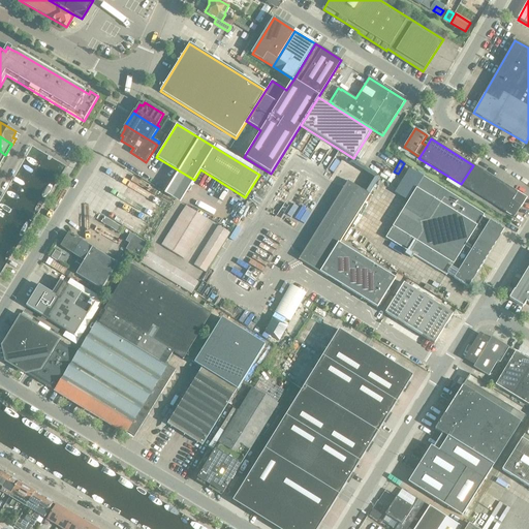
[(473,165),(461,184),(483,197),(503,210),(503,211),(514,217),(526,197),(473,165)]
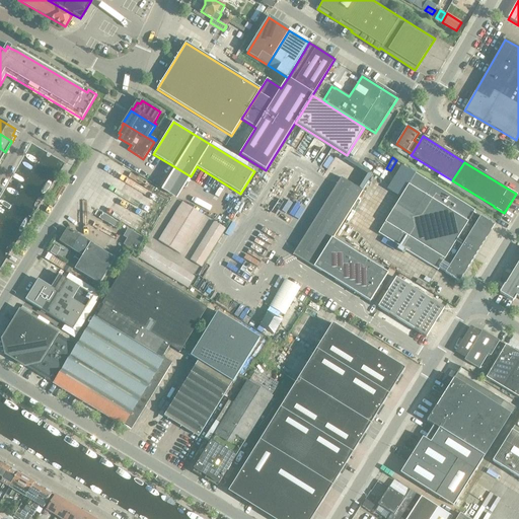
[(452,180),(440,172),(437,177),(470,198),(473,194),(452,180)]
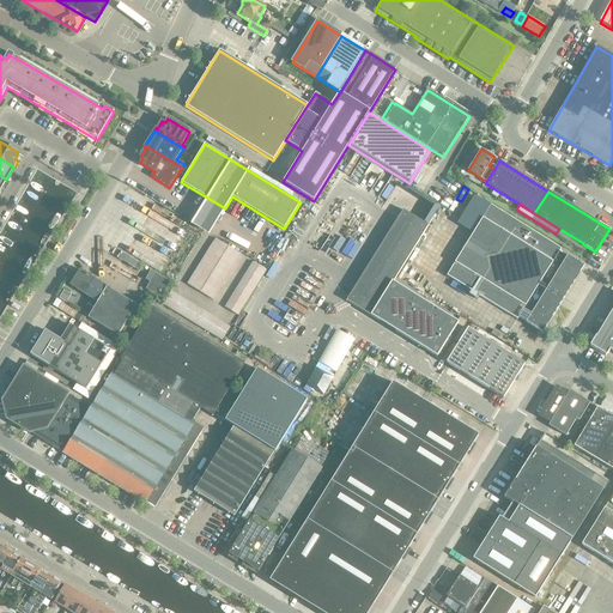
[(447,275),(467,289),(517,320),(519,317),(527,321),(526,322),(542,333),(584,266),(568,255),(566,256),(559,252),(562,249),(490,205),(447,275)]
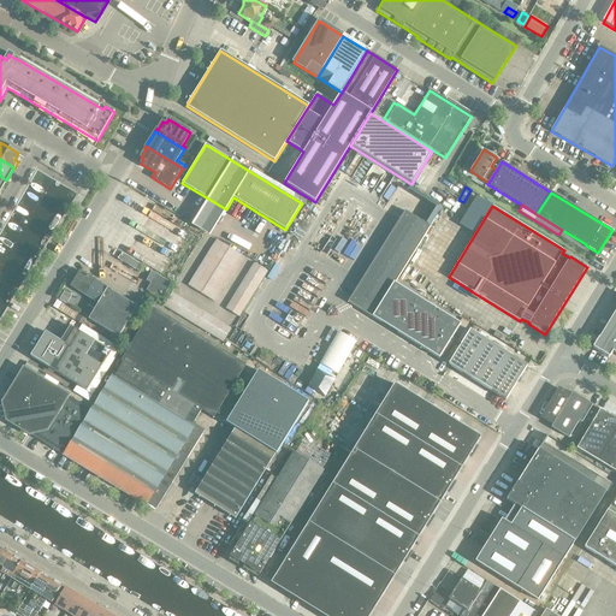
[(373,317),(439,359),(461,325),(395,284),(431,226),(404,211),(348,302),(373,317)]
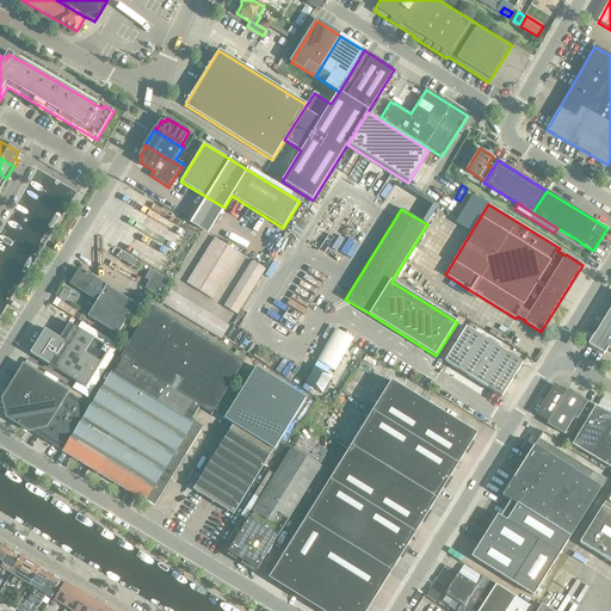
[(227,246),(215,238),(210,245),(223,252),(227,246)]
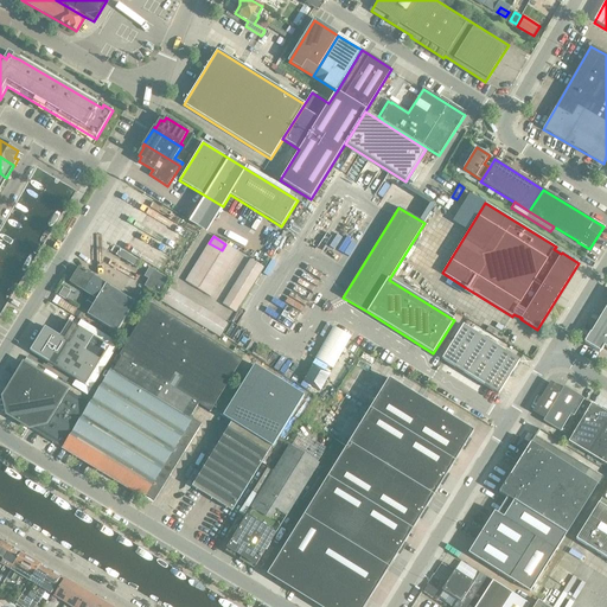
[(205,249),(217,257),(222,250),(209,243),(205,249)]
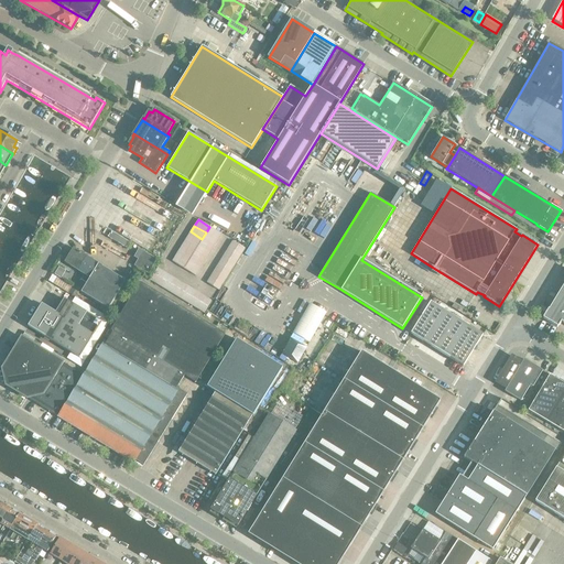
[(206,232),(218,240),(221,234),(209,227),(206,232)]
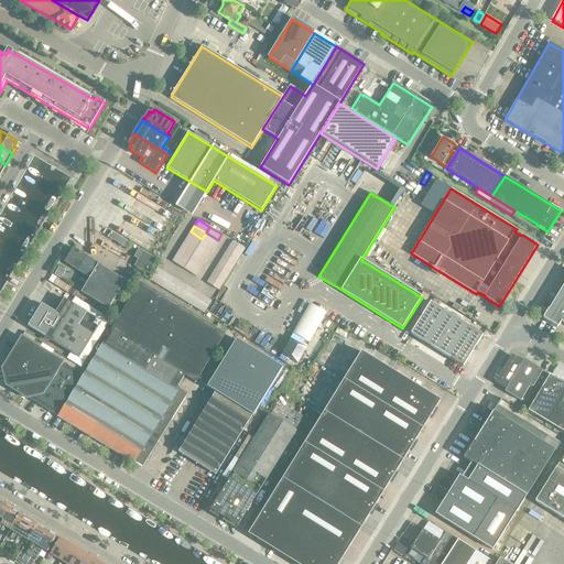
[(127,247),(130,241),(112,230),(108,236),(127,247)]
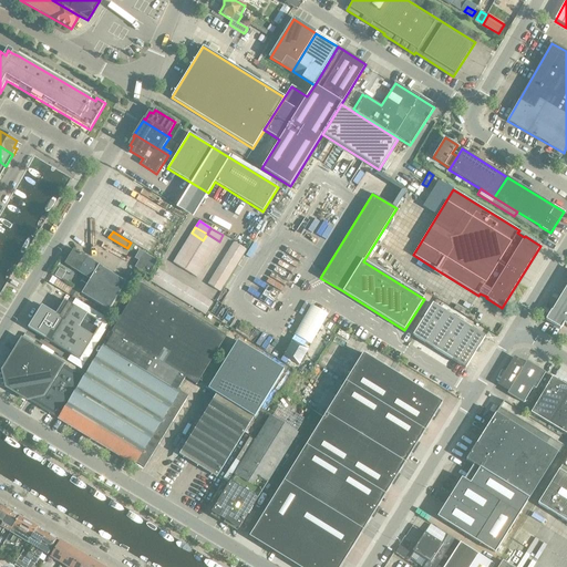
[(187,239),(199,246),(203,240),(192,233),(187,239)]
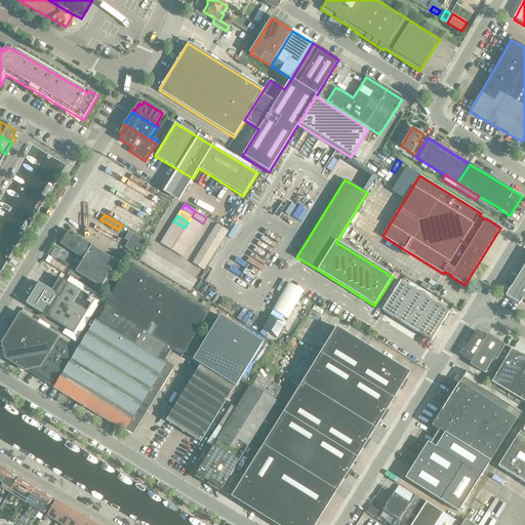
[(188,223),(199,229),(203,224),(192,216),(188,223)]
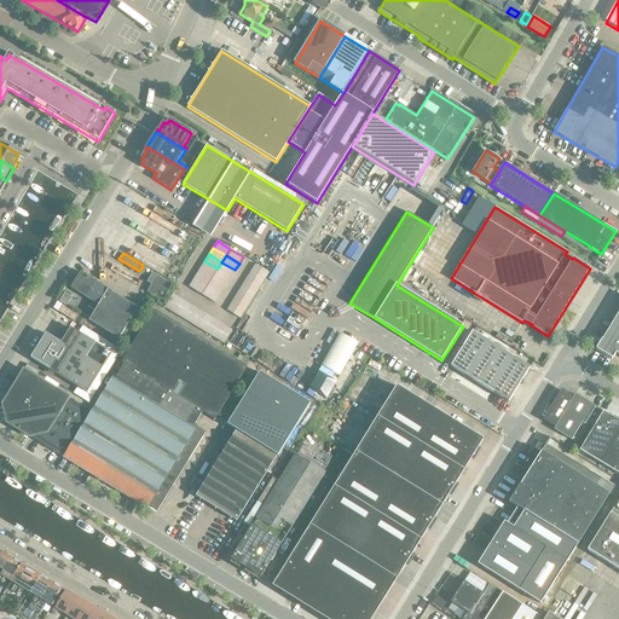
[(201,267),(214,276),(218,268),(204,261),(201,267)]
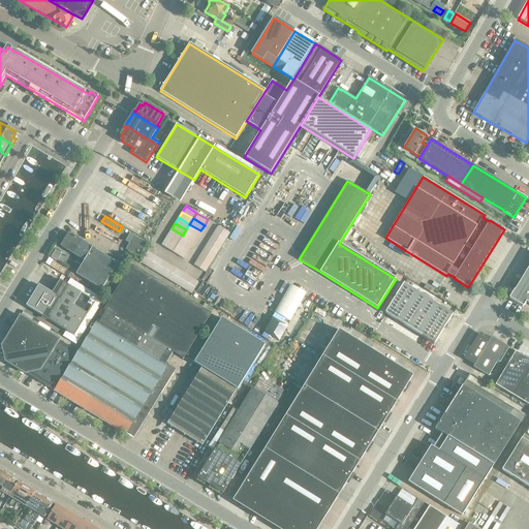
[(186,229),(197,237),(200,230),(189,224),(186,229)]
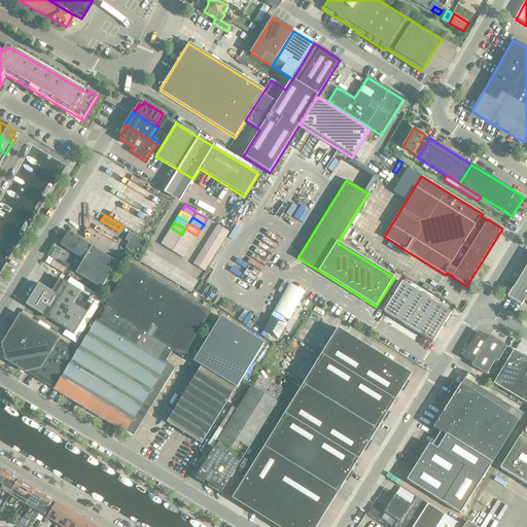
[(214,231),(225,238),(229,232),(217,225),(214,231)]
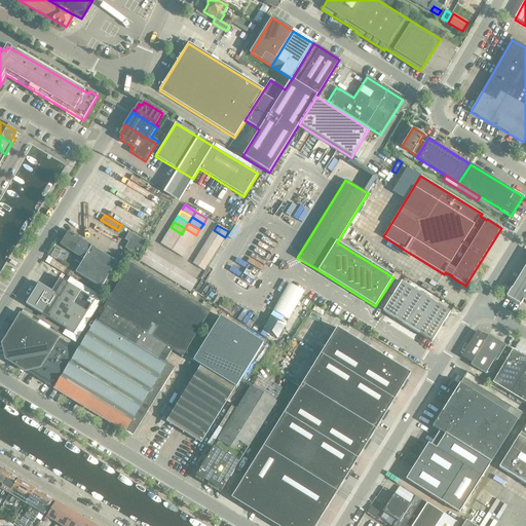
[(167,233),(178,239),(182,234),(171,227),(167,233)]
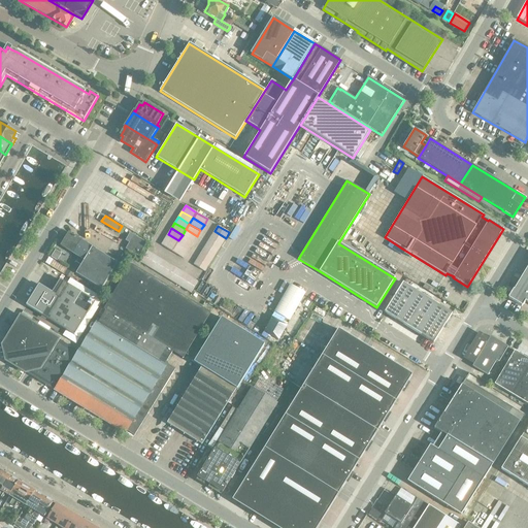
[(183,235),(193,241),(197,236),(186,229),(183,235)]
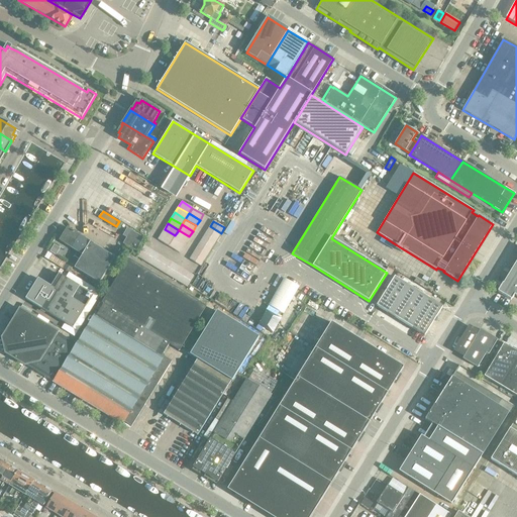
[(221,233),(210,226),(206,232),(217,238),(221,233)]
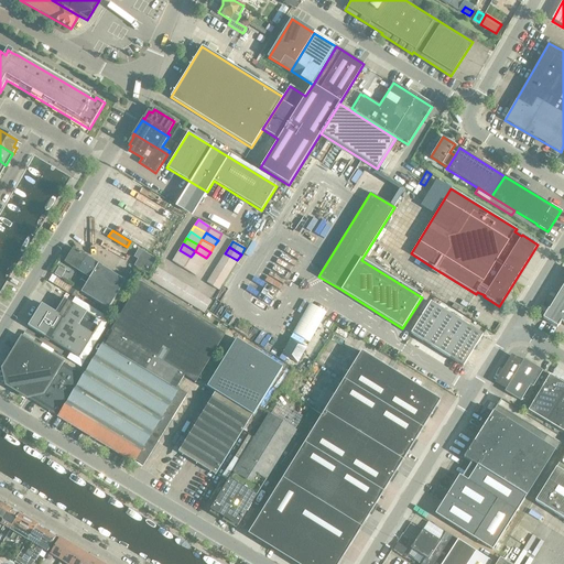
[(90,278),(98,264),(74,249),(65,262),(90,278)]
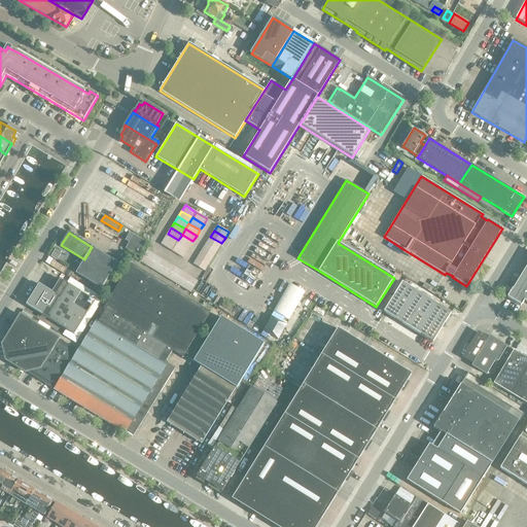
[(168,234),(164,239),(175,246),(178,240),(168,234)]
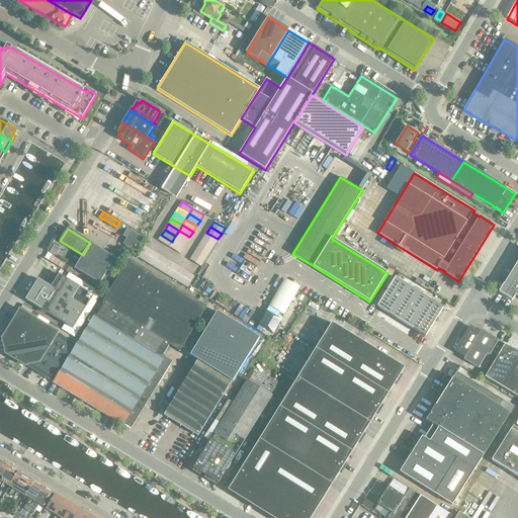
[(175,236),(186,243),(189,237),(179,231),(175,236)]
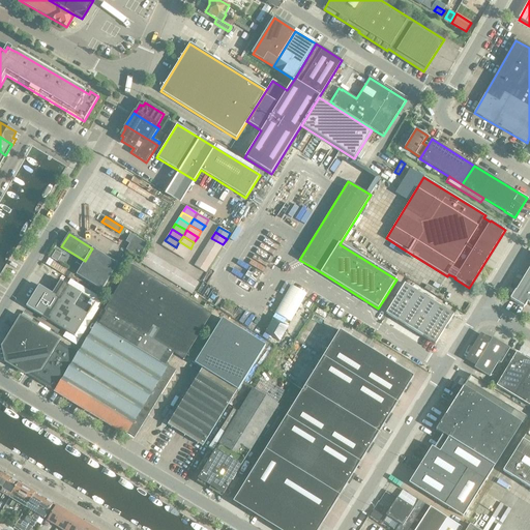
[(129,252),(134,254),(140,257),(147,243),(137,237),(129,252)]
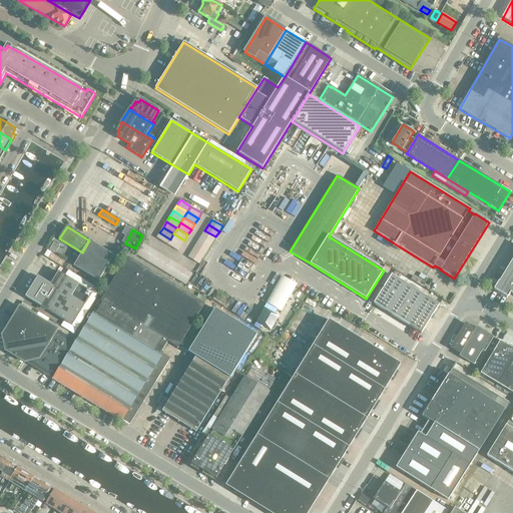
[(215,236),(204,230),(201,235),(212,242),(215,236)]
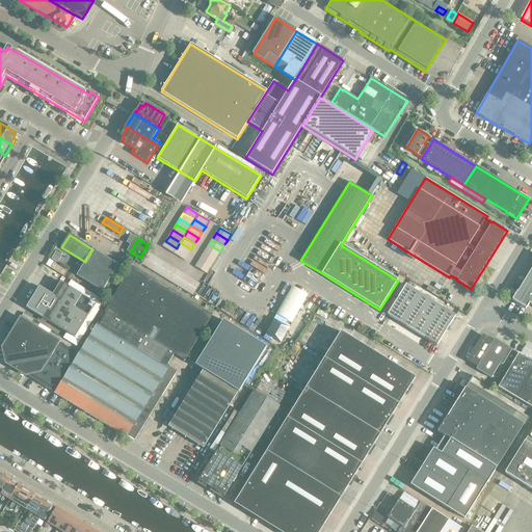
[(177,248),(165,241),(162,247),(173,254),(177,248)]
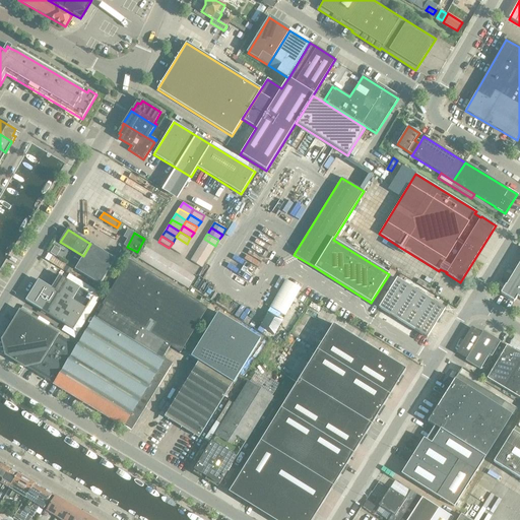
[(184,249),(187,244),(176,237),(173,243),(184,249)]
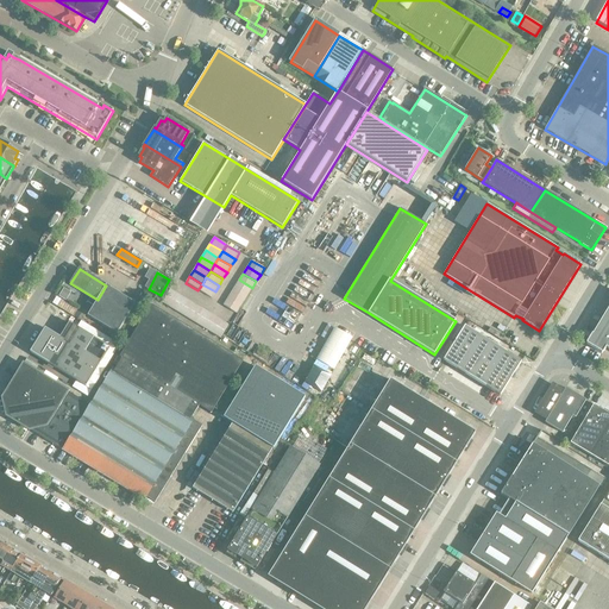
[(252,288),(239,280),(236,287),(248,294),(252,288)]
